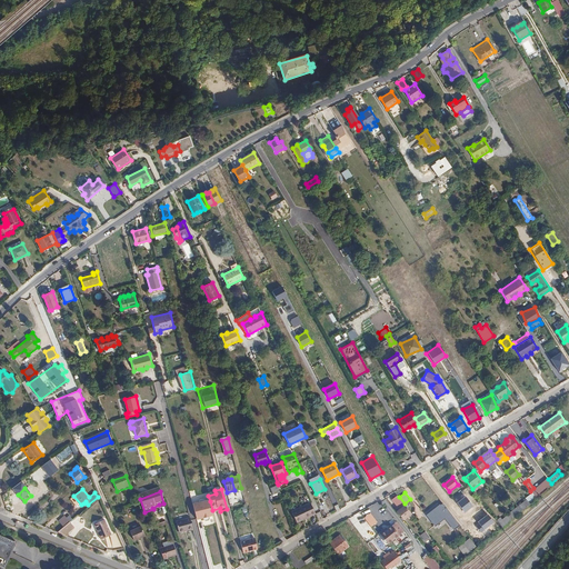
[(529,503),(536,498),(532,492),(526,498),(527,499),(529,503)]
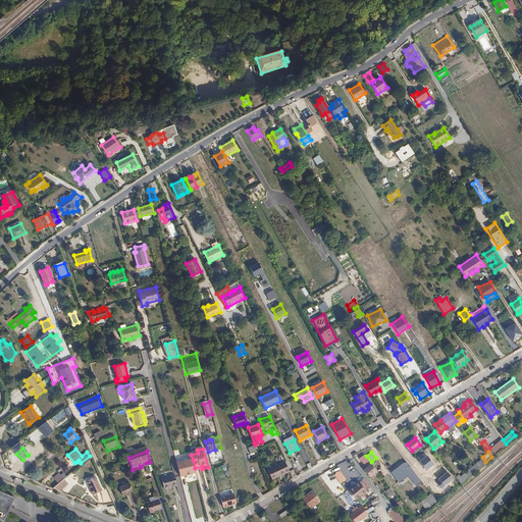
[(366,456),(365,454),(360,458),(366,467),(364,468),(370,476),(378,471),(371,462),(366,456)]
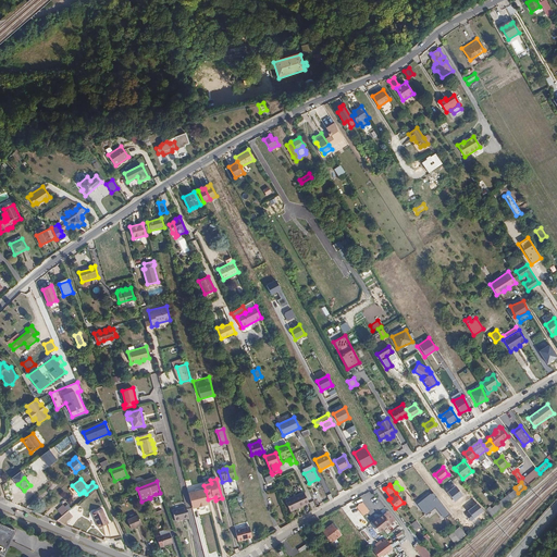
[(510,500),(519,493),(518,493),(516,489),(507,495),(510,500)]
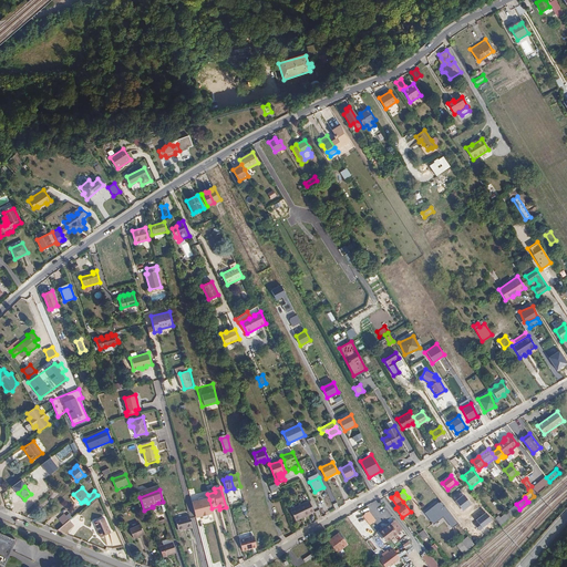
[(198,502),(192,504),(196,519),(203,518),(203,521),(205,522),(208,521),(209,518),(208,516),(213,515),(212,508),(209,500),(205,501),(204,500),(203,500),(199,500),(198,501),(198,502)]
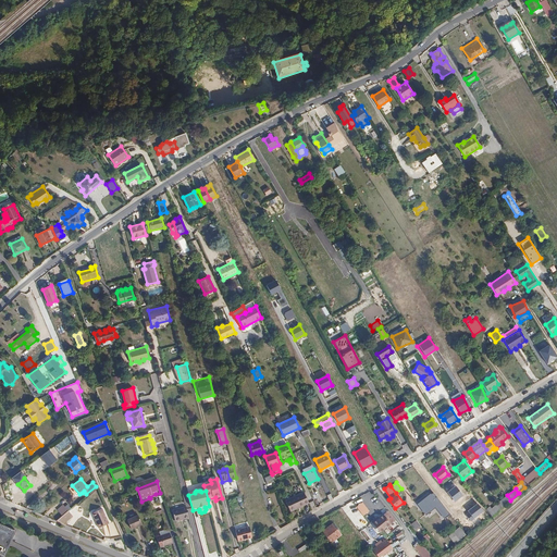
[(291,512),(309,503),(304,492),(285,502),(291,512)]
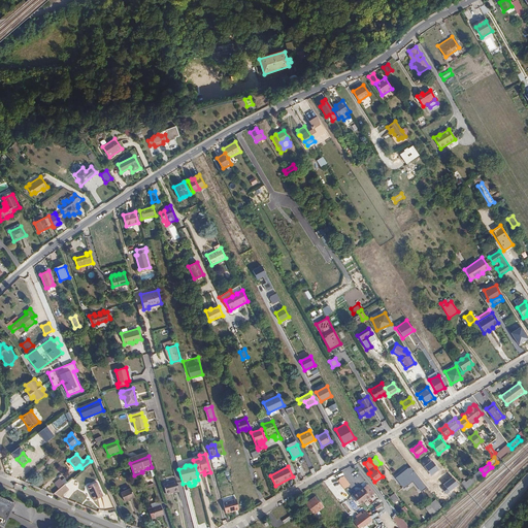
[(418,475),(411,467),(397,479),(404,487),(414,480),(418,475)]
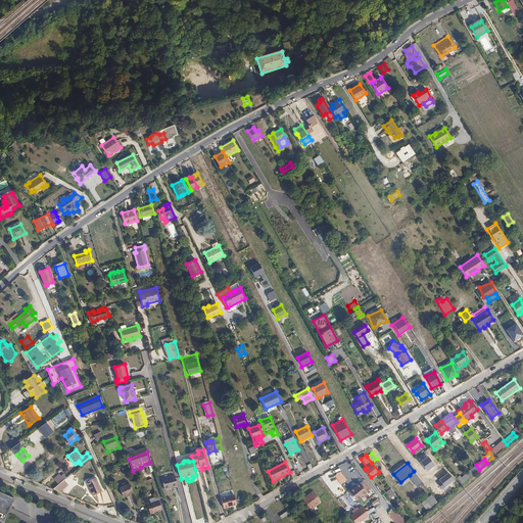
[(134,474),(134,475),(148,470),(146,464),(140,467),(141,468),(133,471),(134,474)]
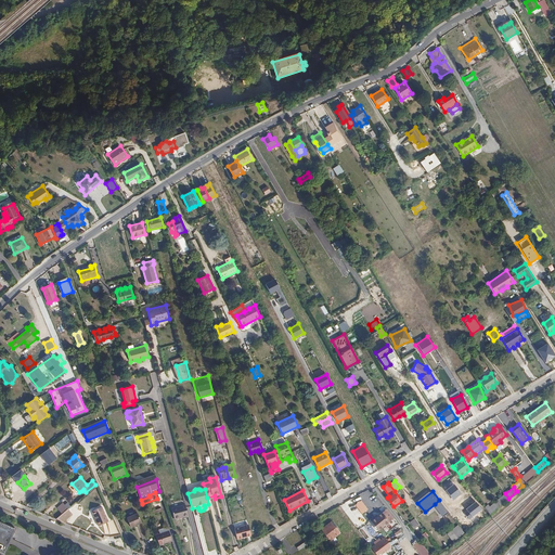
[(500,506),(508,499),(505,493),(495,501),(500,506)]
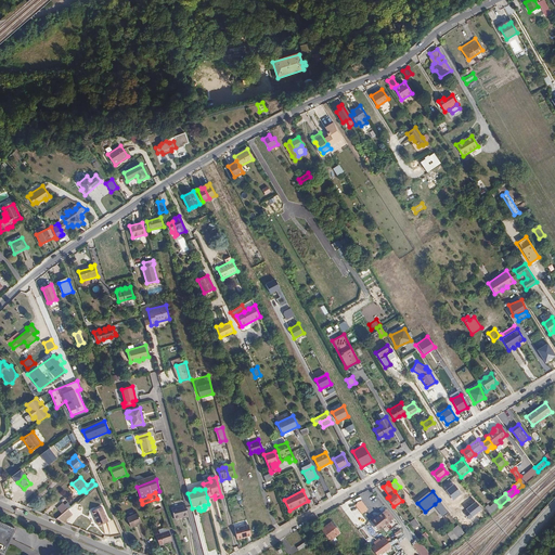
[(370,506),(363,498),(358,502),(364,511),(370,506)]
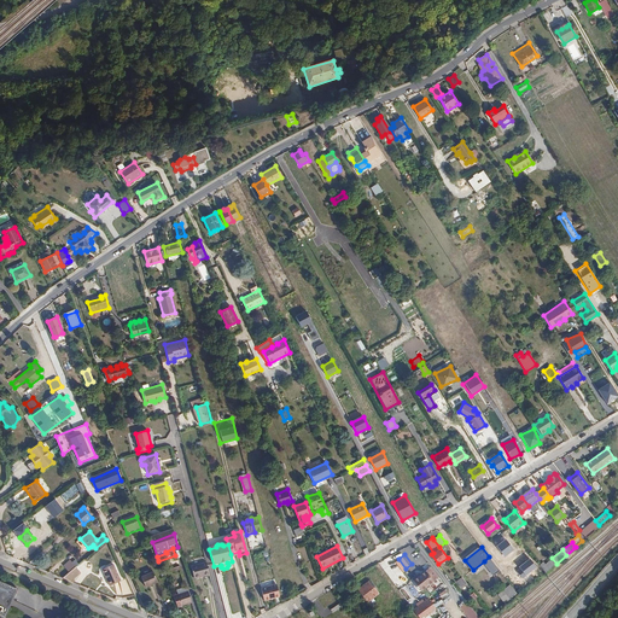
[(500,570),(489,557),(484,561),(495,575),(500,570)]
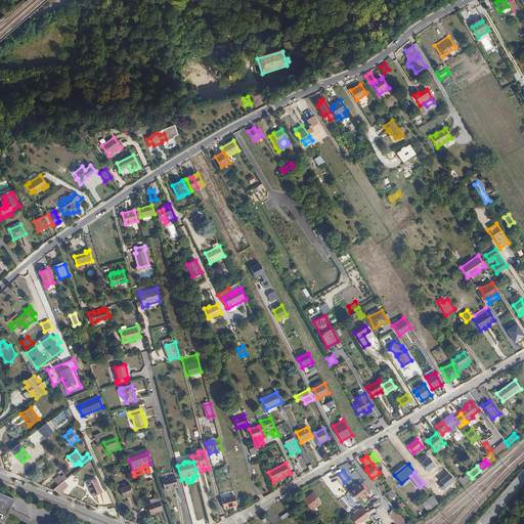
[(53,479),(58,484),(63,480),(64,480),(59,474),(53,479)]
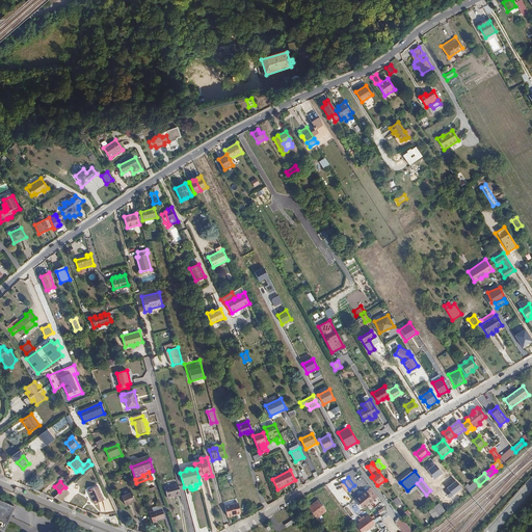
[(98,485),(87,489),(94,504),(104,500),(98,485)]
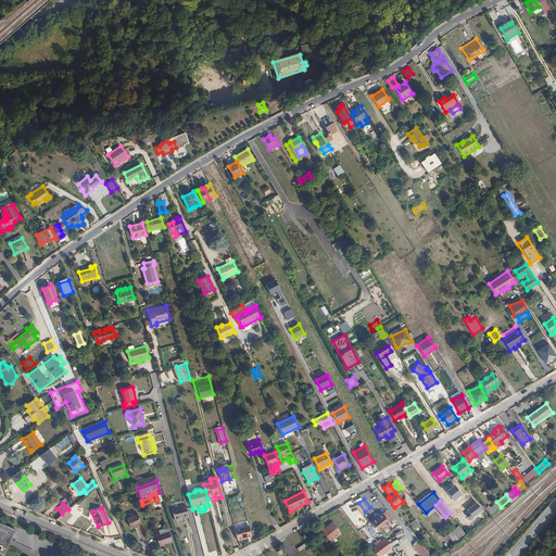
[(174,522),(188,519),(186,508),(172,513),(174,522)]
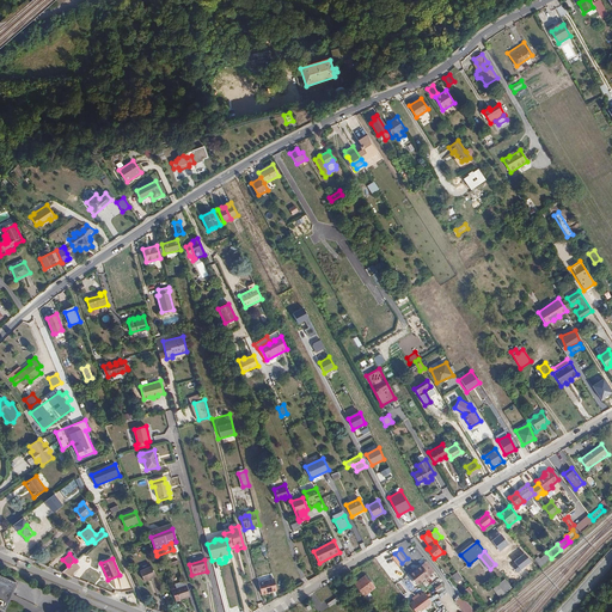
[(80,568),(74,561),(68,565),(61,571),(71,575),(80,568)]
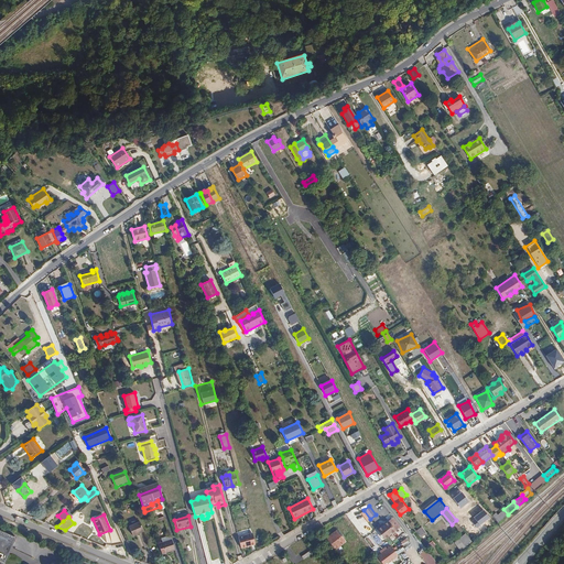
[(401,525),(393,517),(378,529),(384,539),(401,525)]
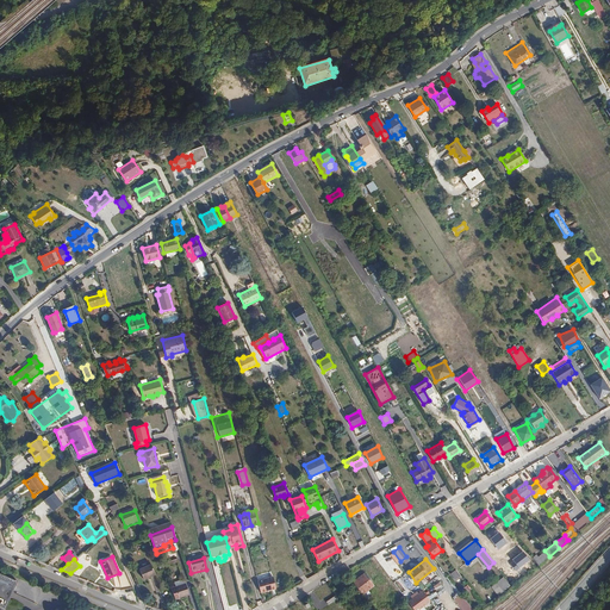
[(150,566),(139,570),(144,580),(155,577),(150,566)]
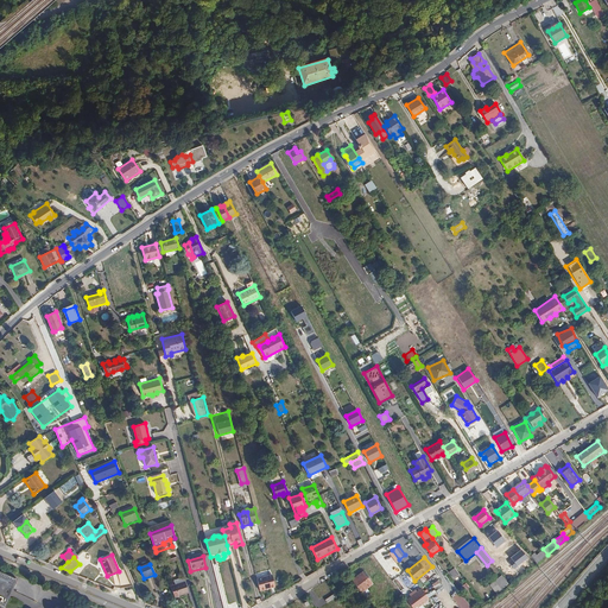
[(462,580),(463,580),(454,567),(451,564),(450,567),(451,568),(453,568),(454,569),(450,571),(455,577),(458,575),(462,580)]
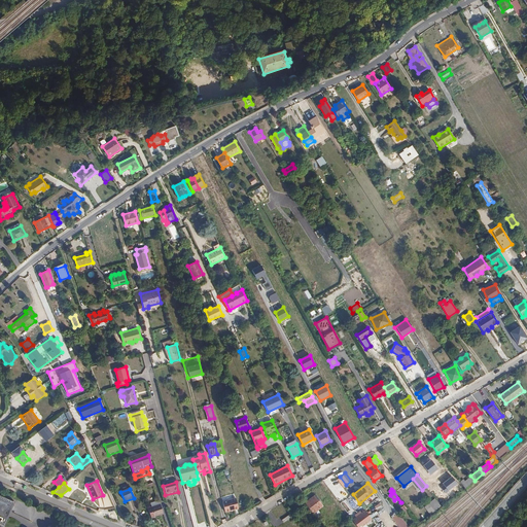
[(15,502),(0,495),(0,524),(4,526),(15,502)]
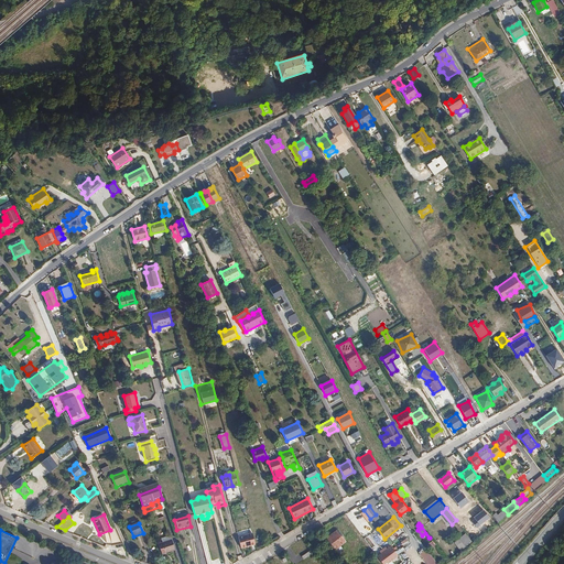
[(364,539),(371,549),(381,542),(373,532),(364,539)]
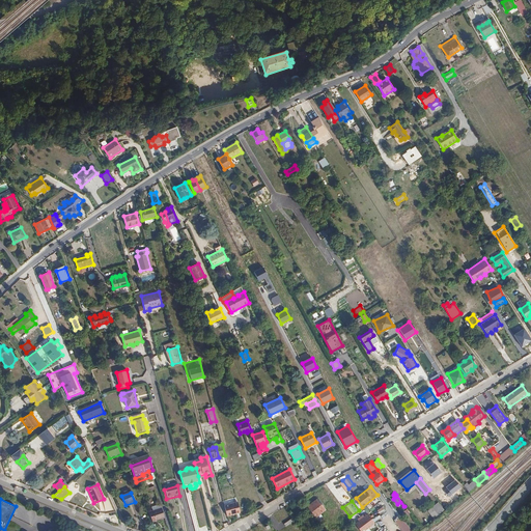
[(238,502),(224,505),(226,515),(240,511),(238,502)]
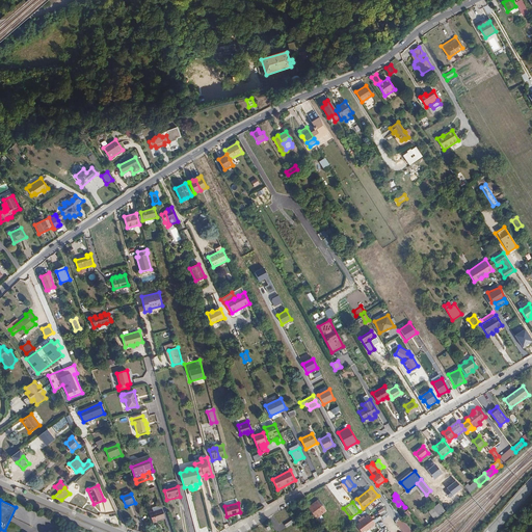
[(327,513),(320,503),(311,509),(319,521),(323,516),(327,513)]
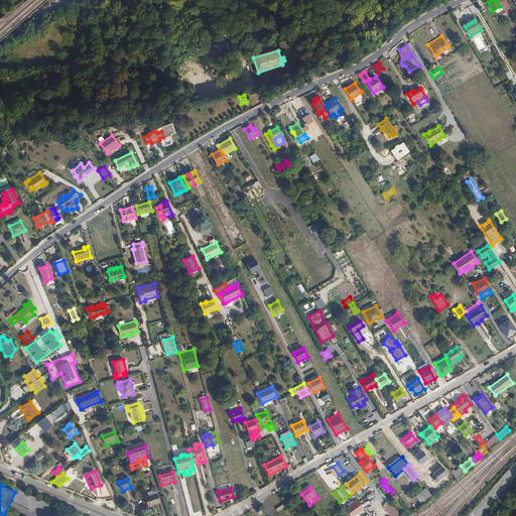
[(423,501),(431,495),(426,488),(418,495),(423,501)]
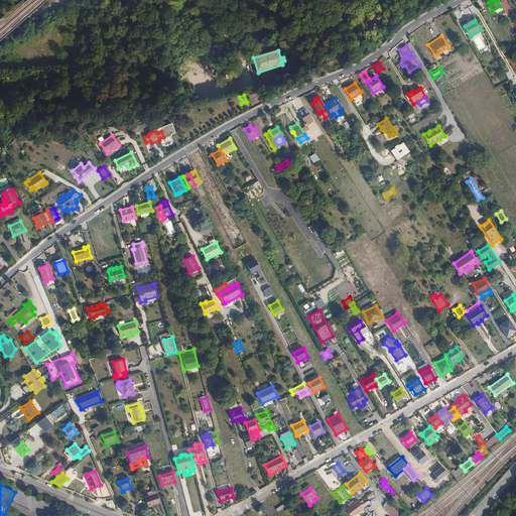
[(148,502),(156,500),(154,491),(145,493),(148,502)]
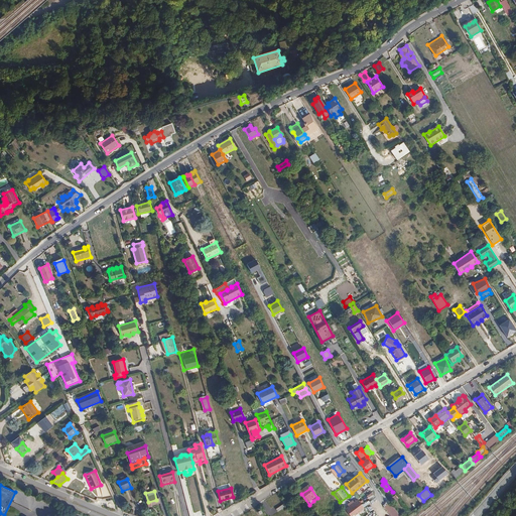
[(395,495),(390,498),(395,503),(399,500),(395,495)]
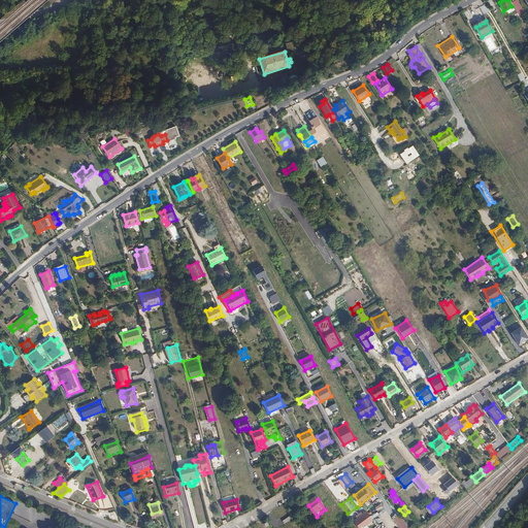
[(361,527),(372,520),(366,512),(362,515),(361,513),(356,517),(357,518),(354,521),(359,527),(361,527)]
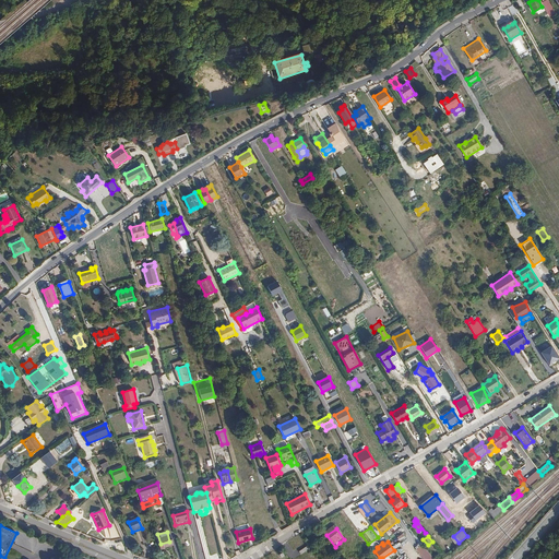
[(423,558),(429,552),(423,544),(416,549),(423,558)]
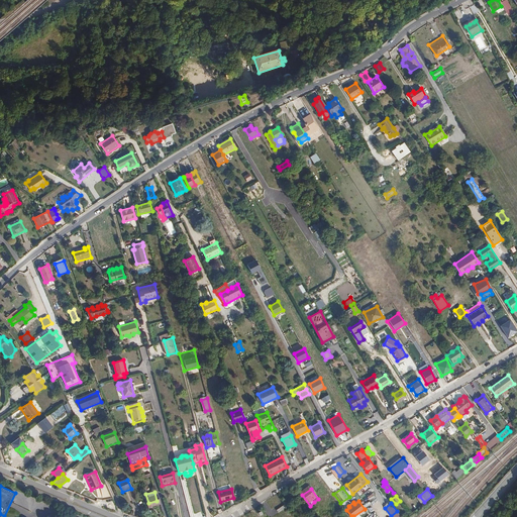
[(286,504),(277,510),(278,512),(288,506),(286,504)]
